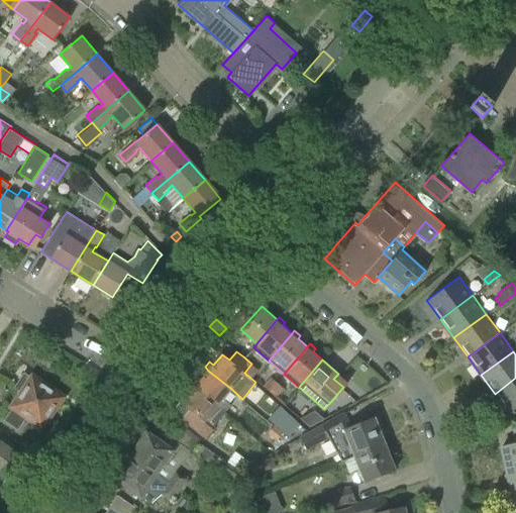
[(258,369),(251,364),(244,373),(250,378),(258,369)]
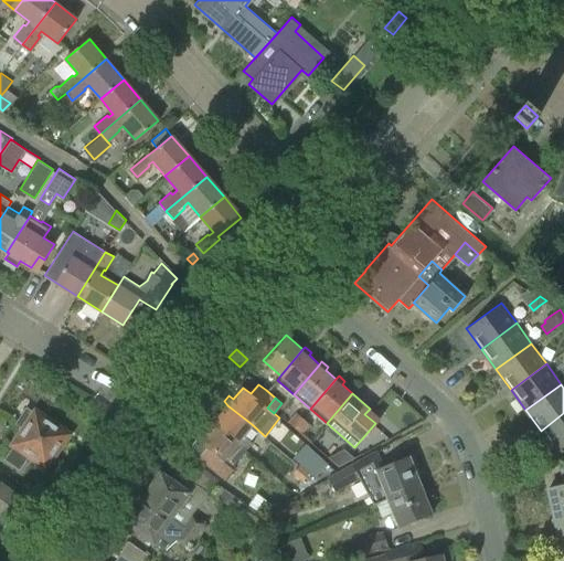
[(244,434),(252,424),(227,405),(219,415),(214,412),(210,417),(214,422),(213,423),(245,450),(253,442),(244,434)]
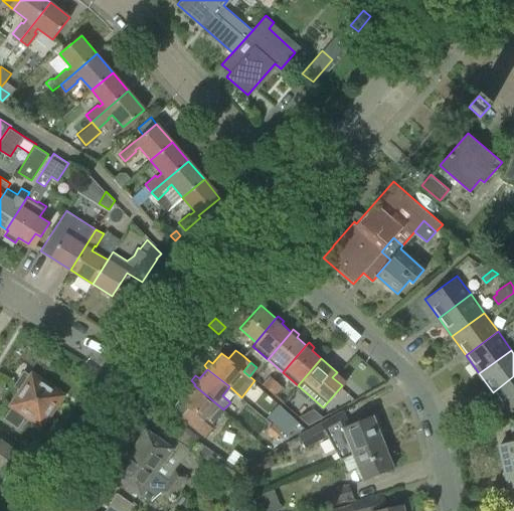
[(4,417),(18,427),(27,413),(41,423),(61,394),(33,375),(31,377),(24,372),(15,385),(22,389),(13,403),(4,417)]
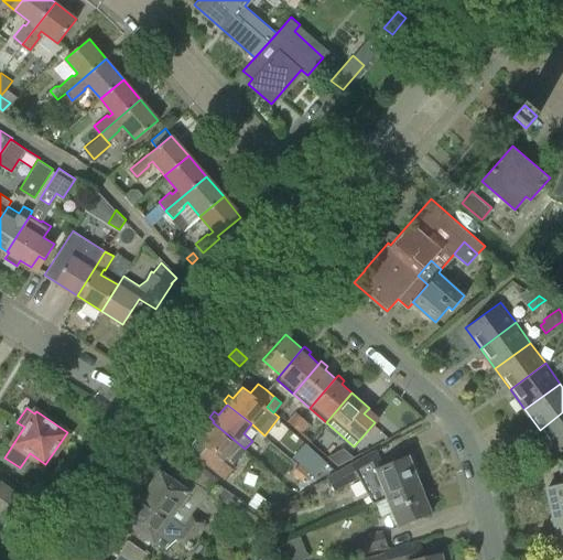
[(295,410),(287,420),(293,426),(302,416),(295,410)]
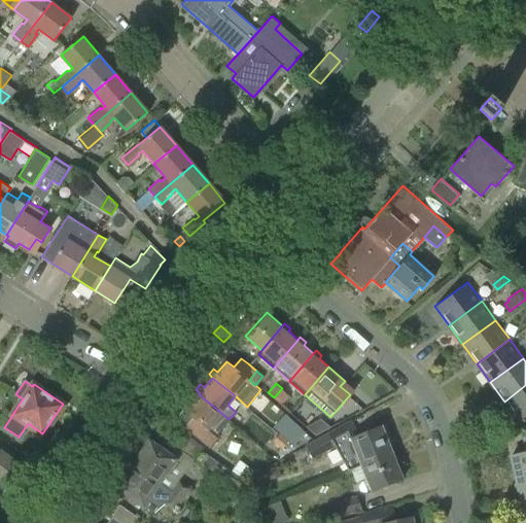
[(525,385),(504,402),(518,421),(525,415),(525,385)]
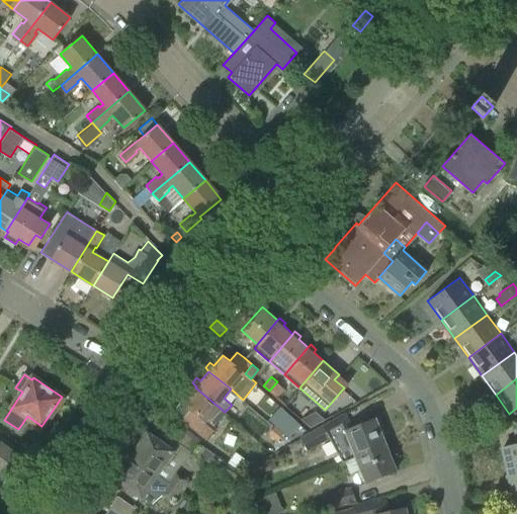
[(277,381),(269,391),(276,397),(284,388),(277,381)]
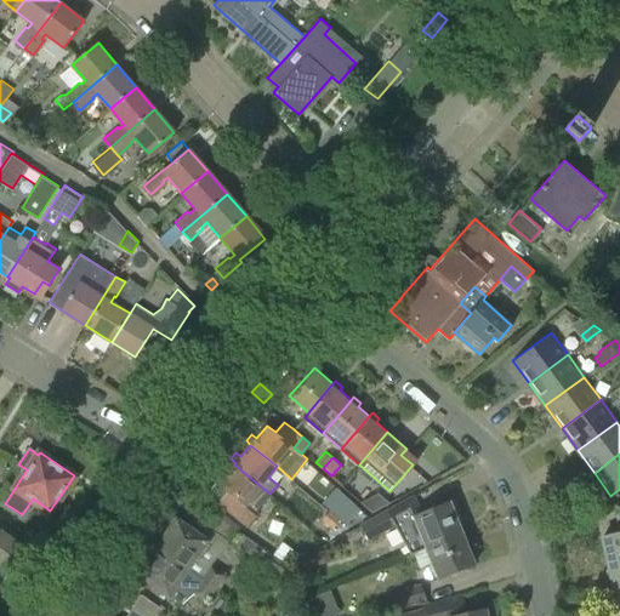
[(255,512),(269,494),(234,465),(223,478),(220,482),(215,486),(212,484),(208,491),(248,524),(257,513),(255,512)]
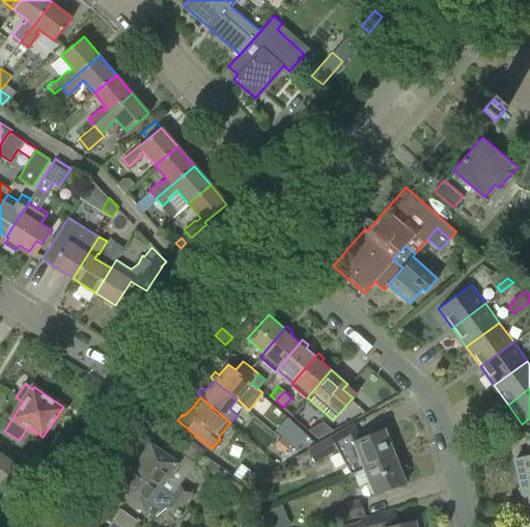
[(298,445),(309,433),(289,413),(277,425),(298,445)]
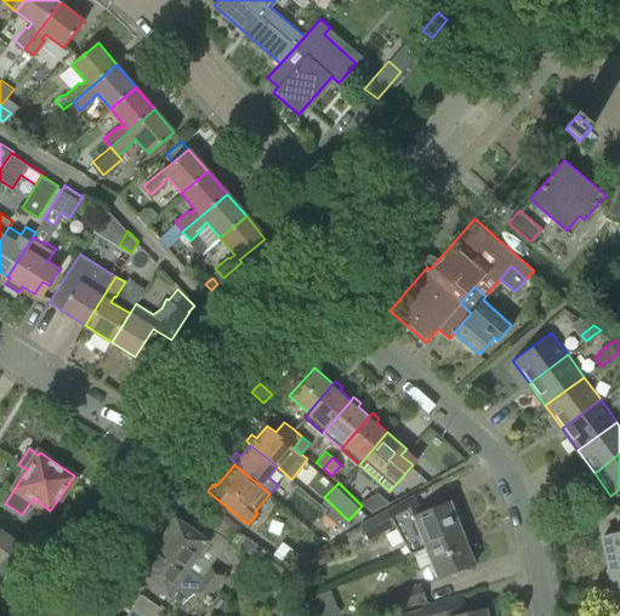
[(410,553),(425,547),(425,546),(460,531),(448,500),(422,511),(415,491),(358,523),(368,539),(394,524),(410,553)]
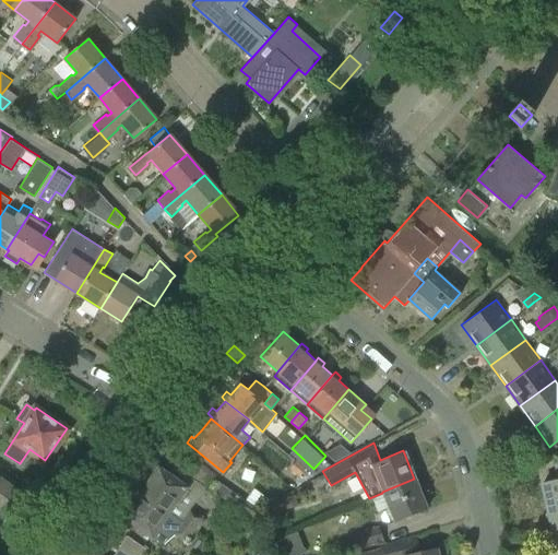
[(324,451),(335,460),(351,451),(341,443),(324,451)]
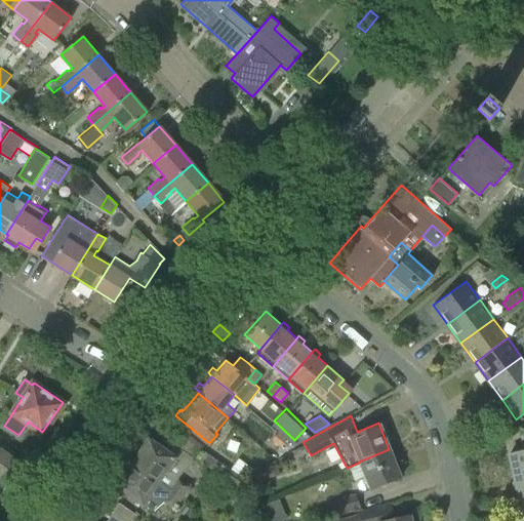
[(278,431),(273,438),(281,445),(287,438),(278,431)]
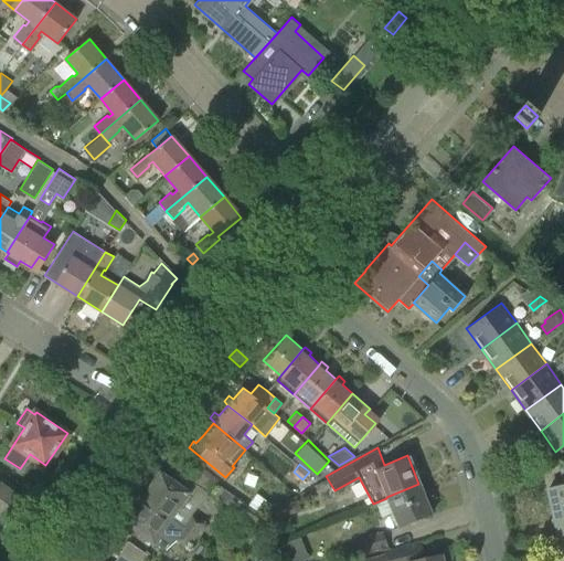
[(160,473),(142,497),(197,535),(205,522),(192,512),(198,505),(200,507),(208,496),(205,495),(205,494),(208,490),(194,482),(197,478),(178,465),(169,478),(160,473)]
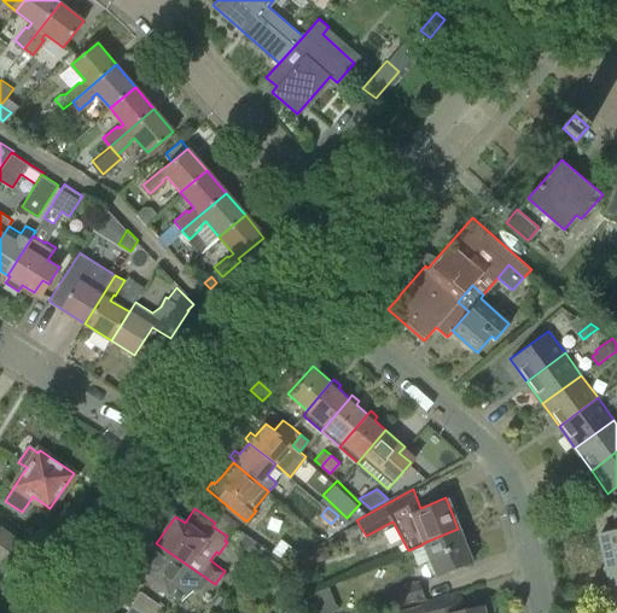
[(0,525),(0,561),(9,567),(25,544),(0,525)]
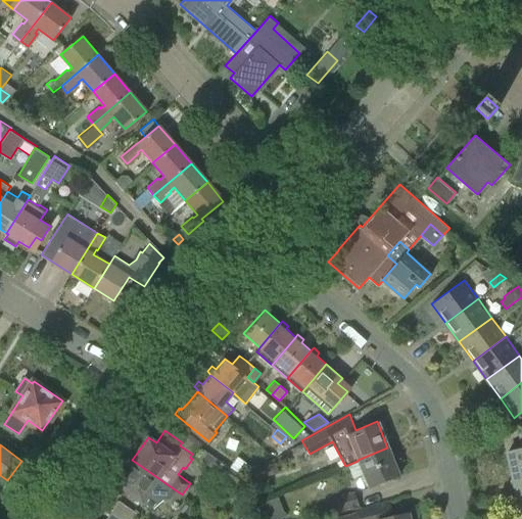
[(206,450),(218,458),(221,454),(208,445),(206,450)]
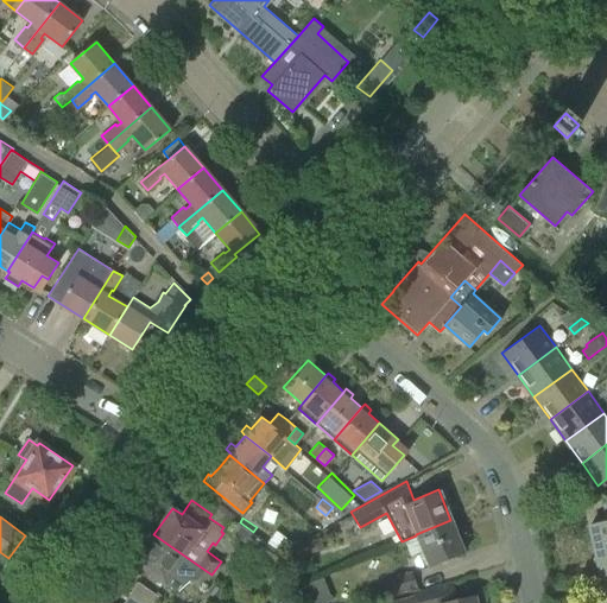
[(235,519),(228,528),(246,541),(253,532),(240,522),(235,519)]
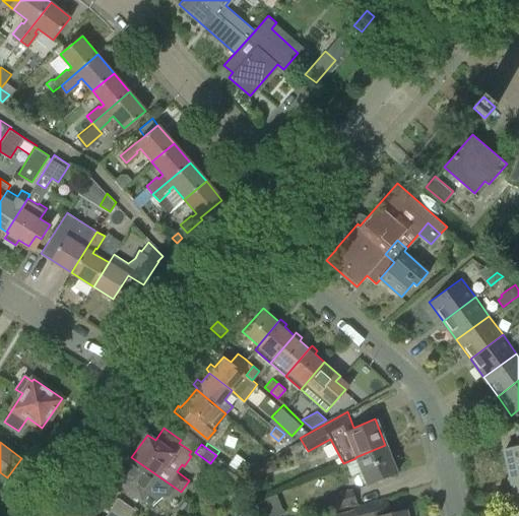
[(355,457),(355,458),(366,484),(395,471),(385,445),(355,457)]
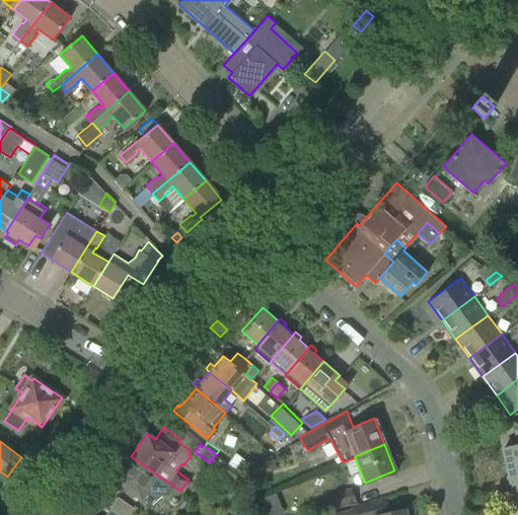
[(517,445),(503,449),(509,476),(517,474),(517,445)]
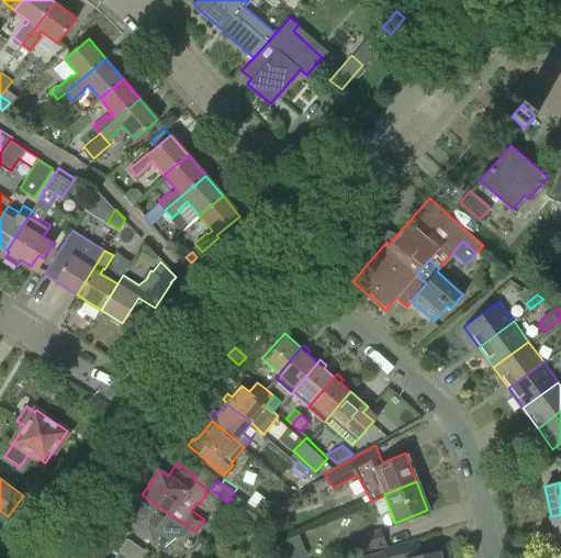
[(268,498),(257,490),(249,502),(260,510),(268,498)]
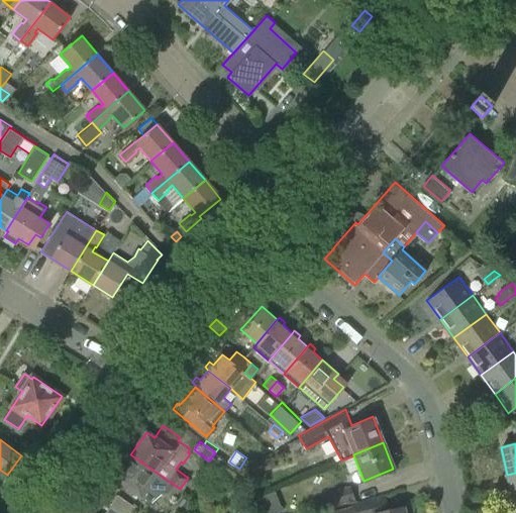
[(236,468),(215,452),(209,460),(204,468),(225,484),(236,468)]
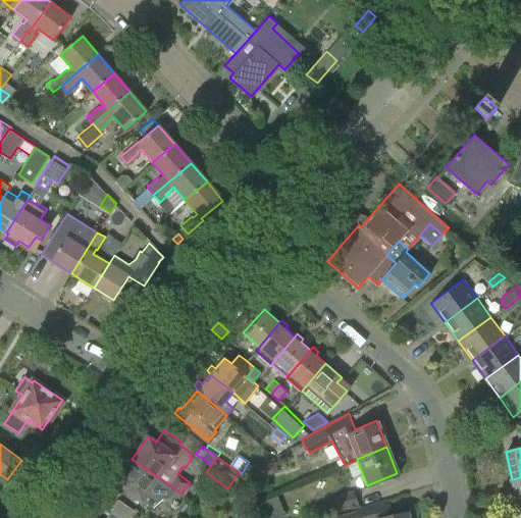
[(132,459),(116,481),(152,507),(163,498),(173,505),(181,494),(132,459)]
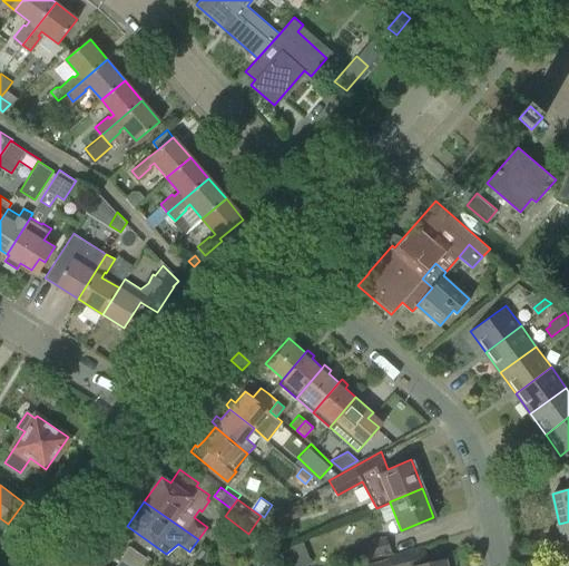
[(290,508),(293,516),(303,511),(300,504),(290,508)]
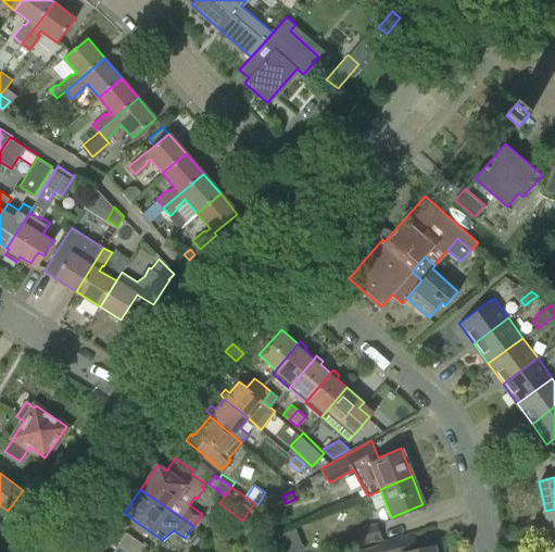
[(554,509),(545,511),(551,541),(554,539),(554,509)]
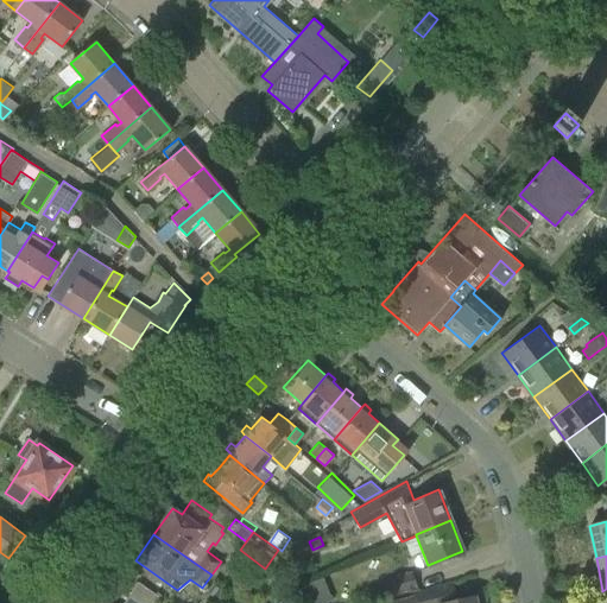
[(381,581),(387,597),(418,586),(412,570),(381,581)]
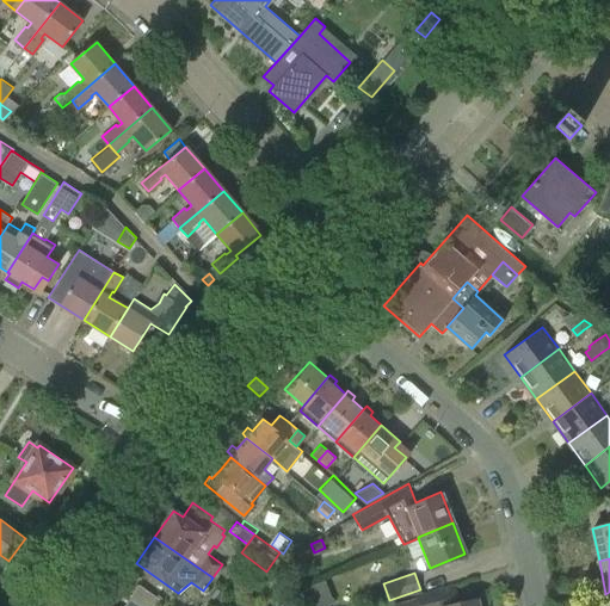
[(414,597),(388,605),(479,605),(478,599),(460,603),(455,582),(435,587),(413,592),(414,597)]
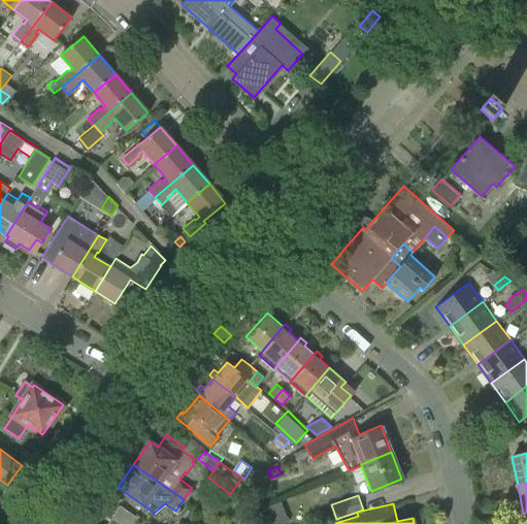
[(112,515),(125,523),(133,523),(139,517),(121,504),(112,515)]
